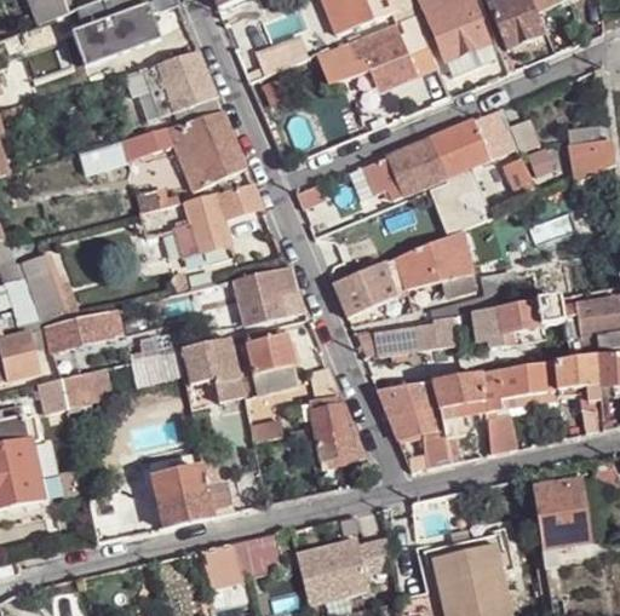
[(29,0),(38,22),(62,13),(68,11),(63,0),(29,0)]
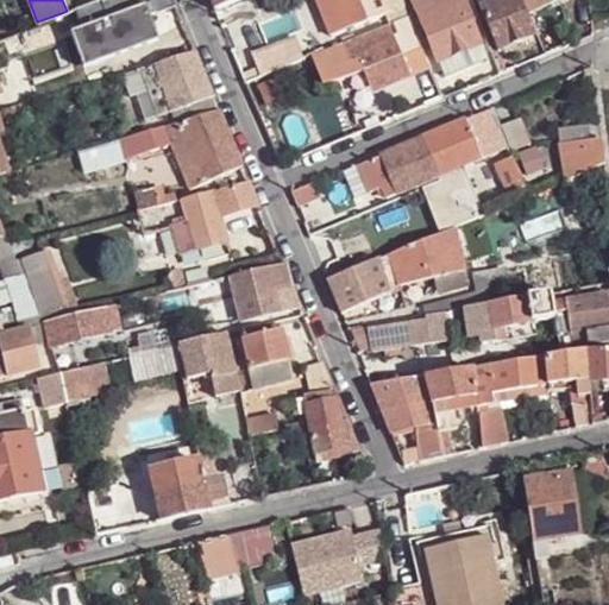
[(174,5),(171,0),(93,0),(67,11),(61,13),(83,69),(158,41),(148,16),(174,5)]
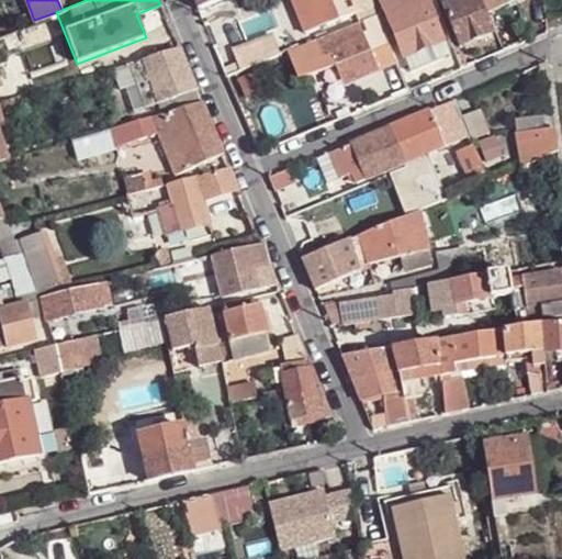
[(290,0),(303,32),(327,21),(318,0),(290,0)]
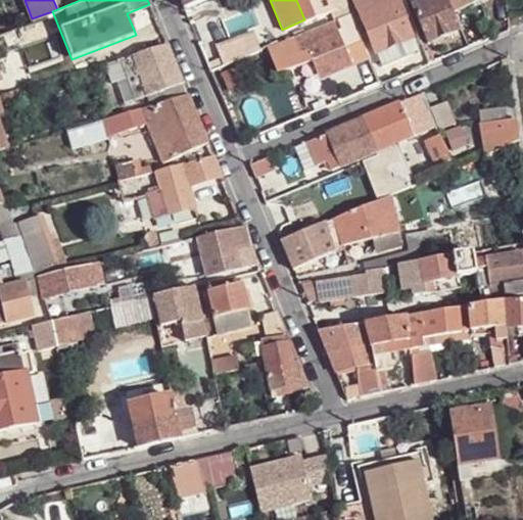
[(296,0),(304,19),(331,8),(328,0),(296,0)]
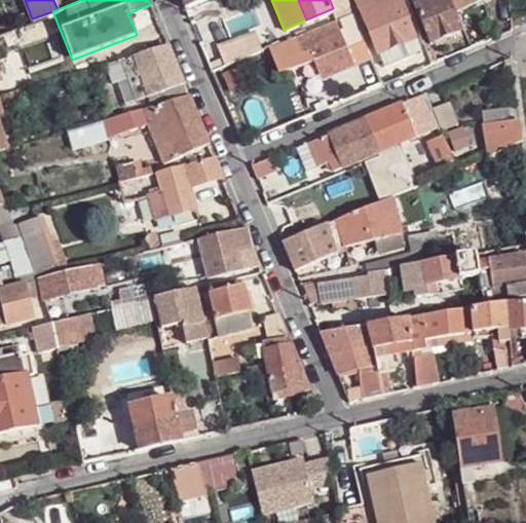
[(330,0),(333,8),(337,19),(341,16),(351,11),(347,0),(330,0)]
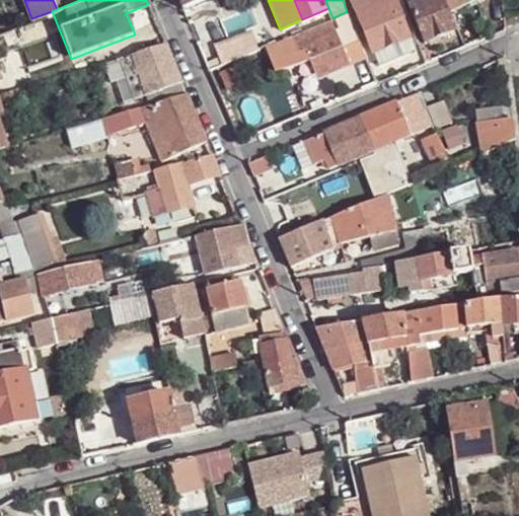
[(350,0),(371,50),(406,34),(391,0),(350,0)]
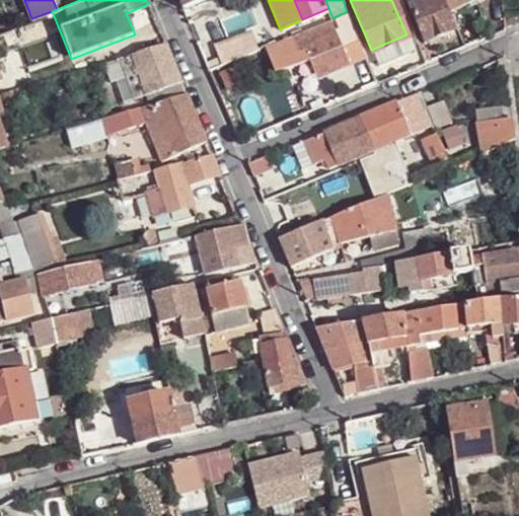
[(420,0),(409,5),(423,41),(452,28),(439,0),(420,0)]
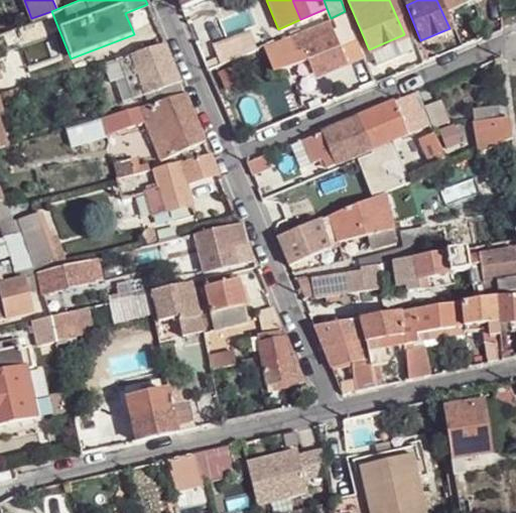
[(446,0),(454,15),(487,2),(486,0),(446,0)]
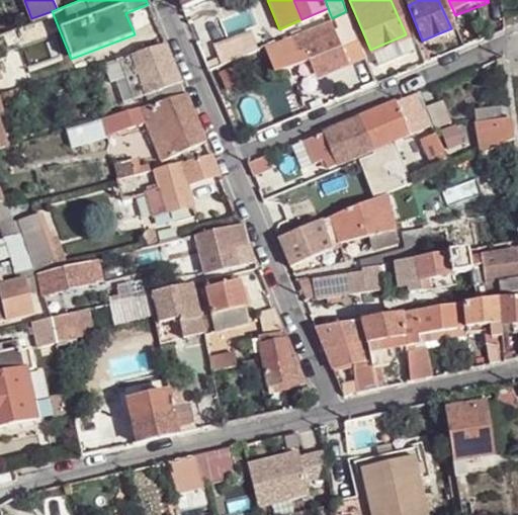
[(273,41),(263,46),(274,72),(308,59),(311,68),(324,63),(327,70),(364,55),(354,30),(346,11),(336,16),(332,18),(329,19),(290,34),(280,38),(274,40),(273,41)]
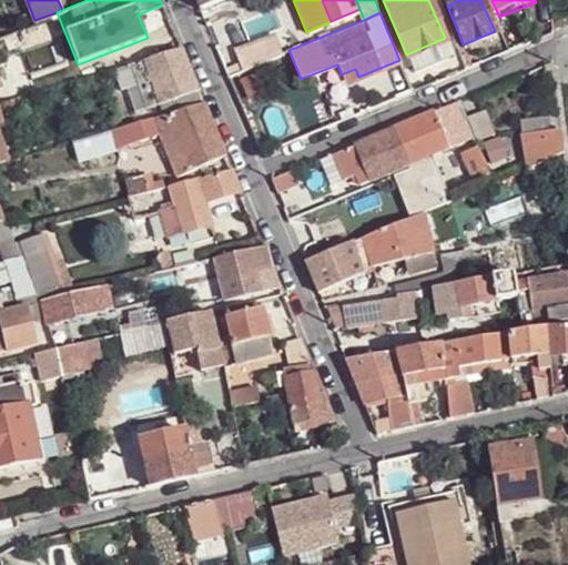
[(288,50),(300,46),(294,31),(293,28),(264,39),(270,58),(288,50)]
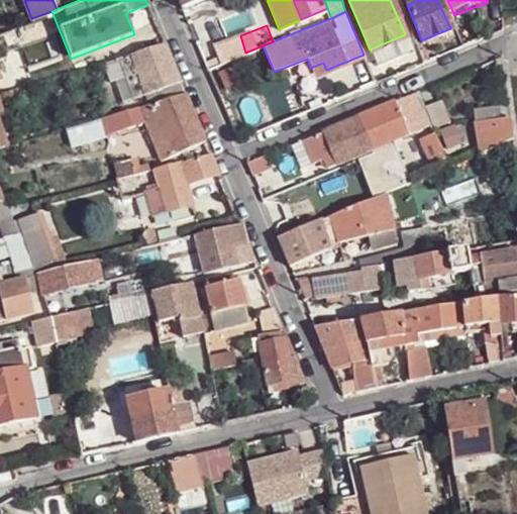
[(274,40),(280,38),(275,25),(268,28),(273,41),(274,40)]
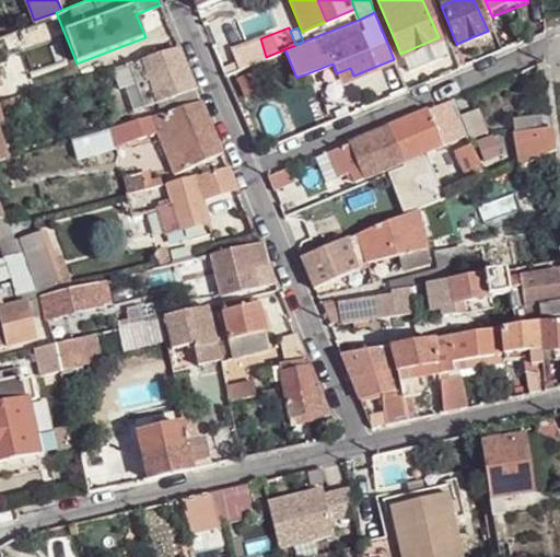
[(231,47),(240,68),(266,57),(260,38),(258,36),(231,47)]
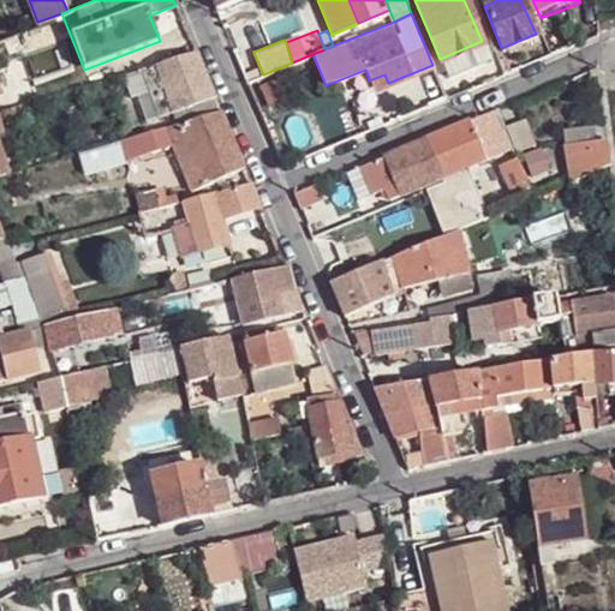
[(489,58),(482,41),(440,59),(447,76),(489,58)]
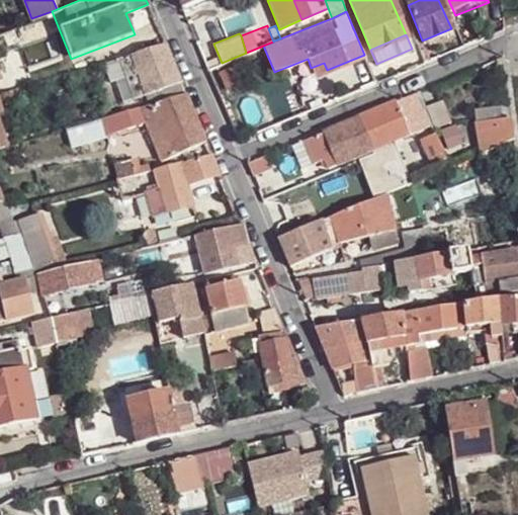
[(185,92),(180,81),(164,43),(148,48),(132,54),(131,54),(145,92),(148,103),(185,92)]
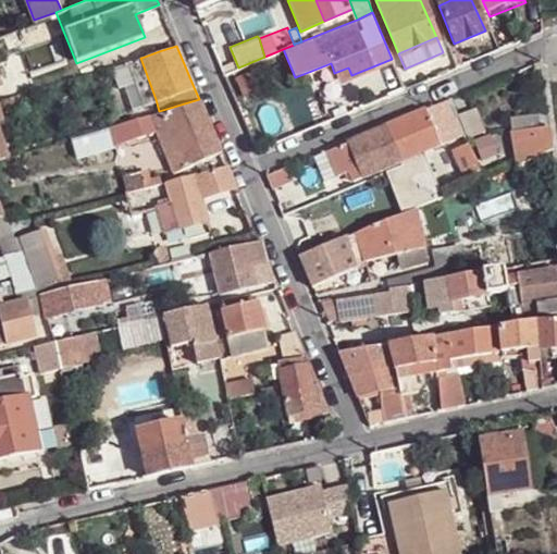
[(461,62),(456,49),(450,51),(455,64),(461,62)]
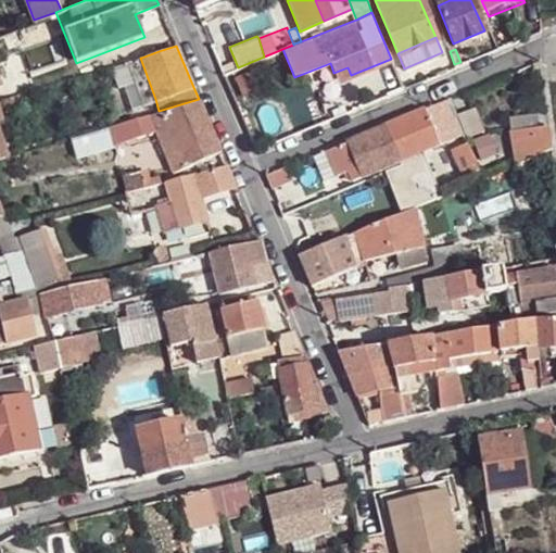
[(143,103),(155,99),(140,58),(128,61),(131,68),(123,72),(134,107),(143,103)]
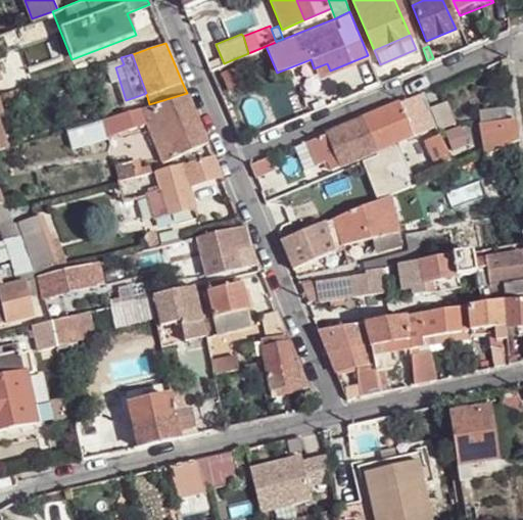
[(121,57),(106,62),(108,69),(115,67),(124,64),(121,57)]
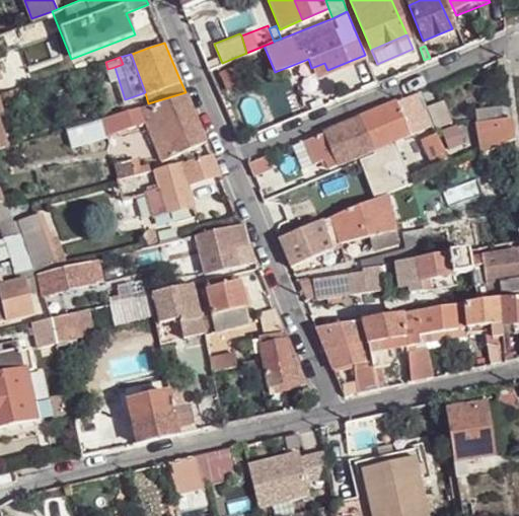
[(84,71),(68,77),(70,83),(86,78),(84,71)]
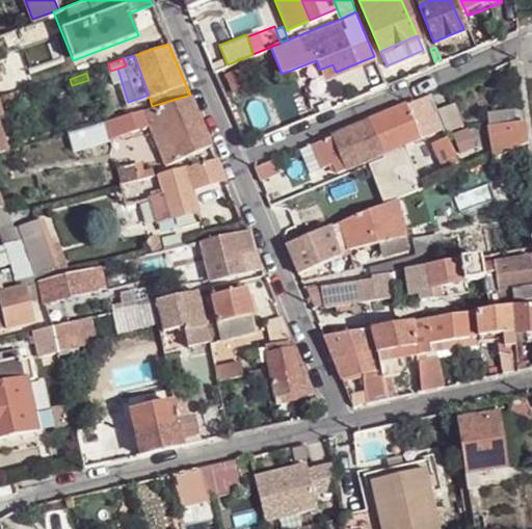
[(16,90),(3,94),(5,102),(6,105),(20,101),(16,90)]
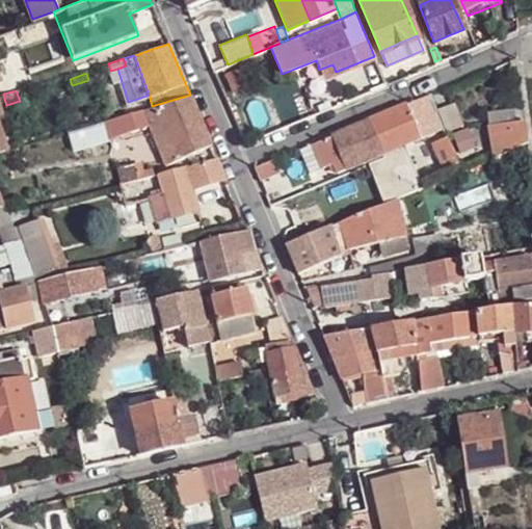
[(440,122),(428,94),(367,120),(381,152),(382,156),(369,162),(384,201),(421,185),(406,147),(429,137),(426,127),(440,122)]
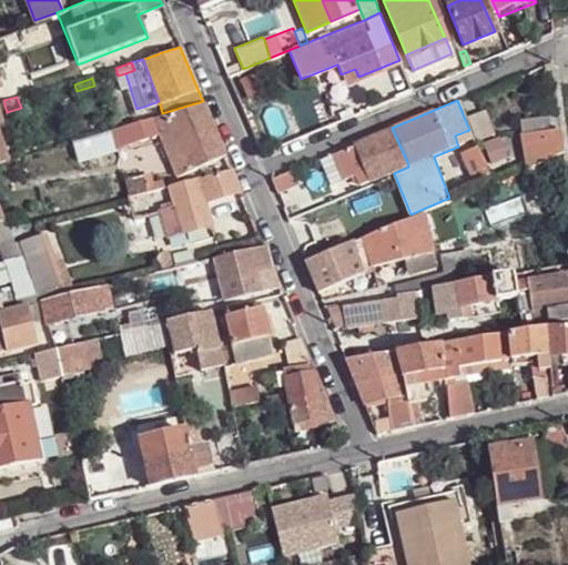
[(162,113),(105,130),(111,143),(111,148),(158,133),(176,174),(224,153),(203,101),(162,113)]
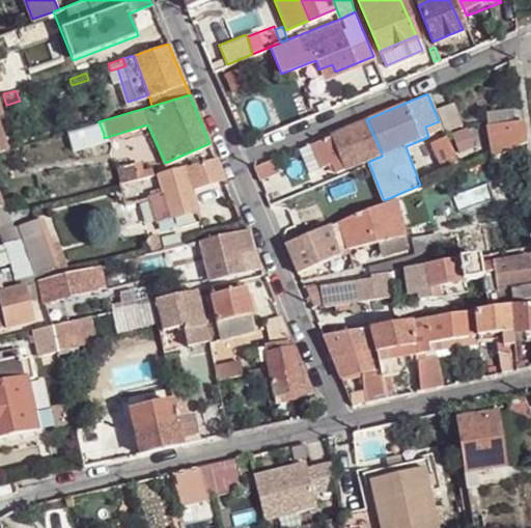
[(460,128),(449,101),(437,107),(447,133),(451,132),(460,128)]
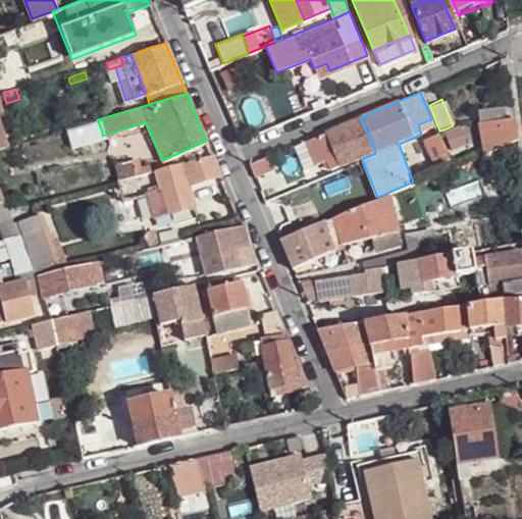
[(477,107),(483,151),(516,138),(512,104),(477,107)]
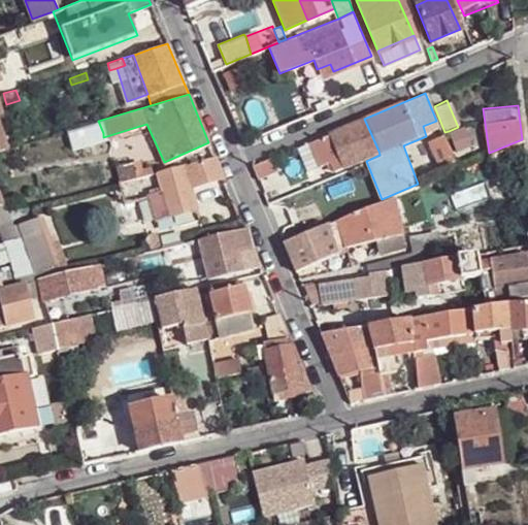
[(364,119),(296,146),(305,171),(329,161),(333,170),(378,151),(364,119)]
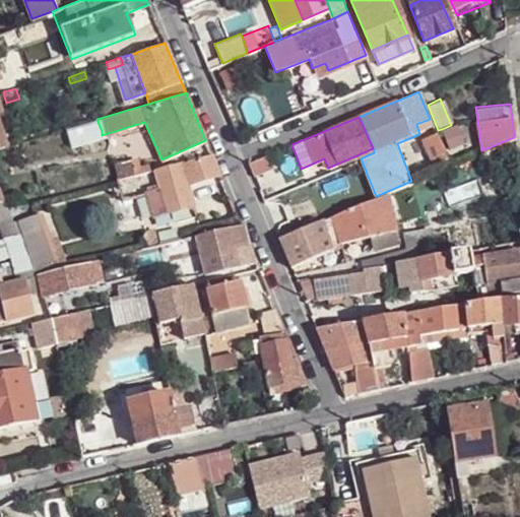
[(102,131),(96,119),(66,127),(70,140),(102,131)]
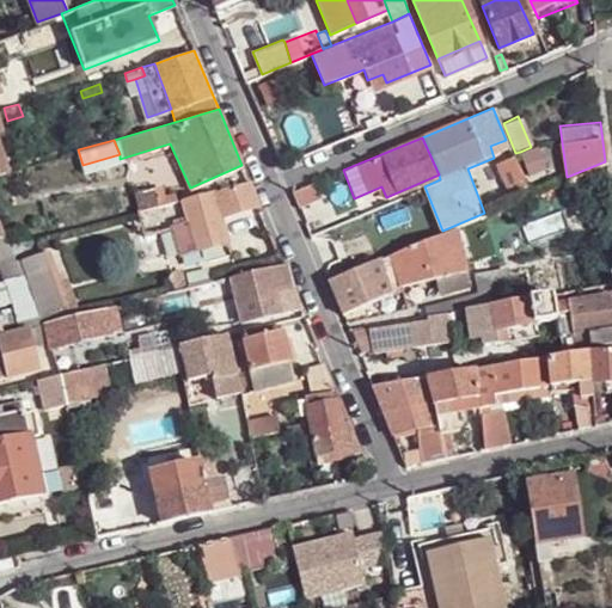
[(531,147),(520,152),(533,183),(551,176),(538,145),(531,147)]
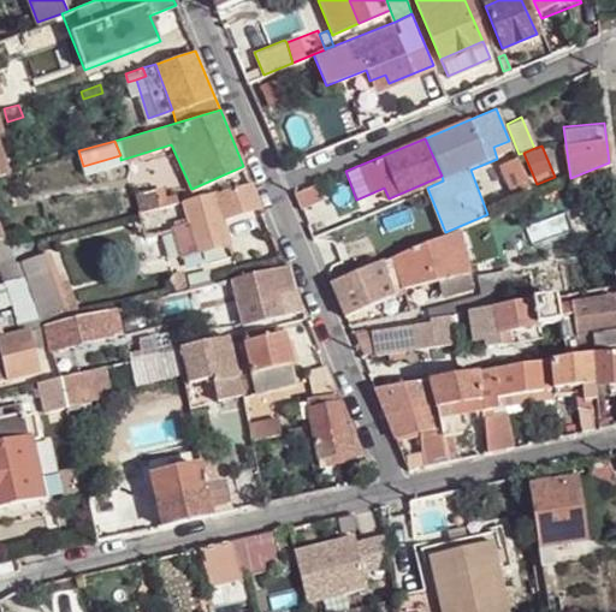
[(214,191),(220,215),(259,205),(249,182),(214,191)]
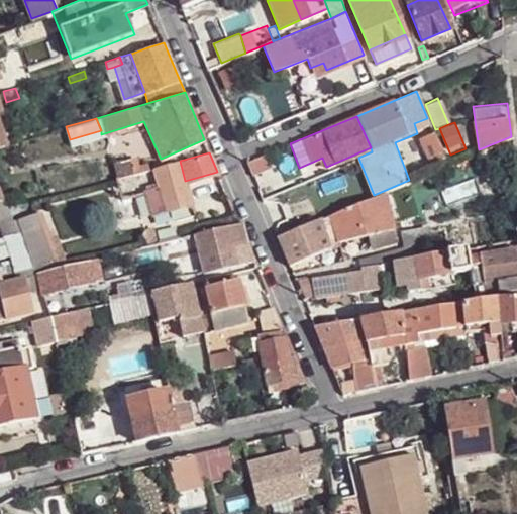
[(267,153),(247,161),(252,173),(271,165),(267,153)]
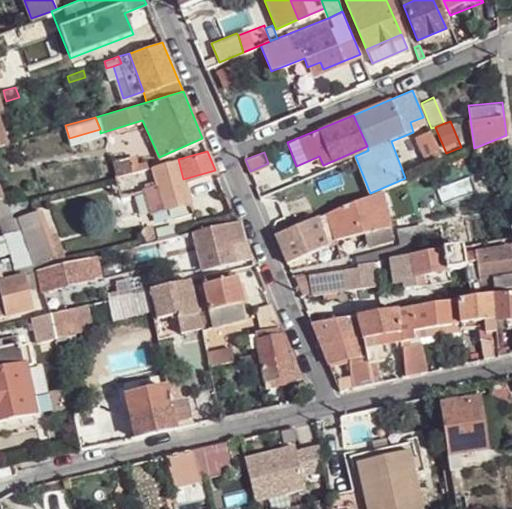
[(112,159),(116,176),(133,171),(129,155),(112,159)]
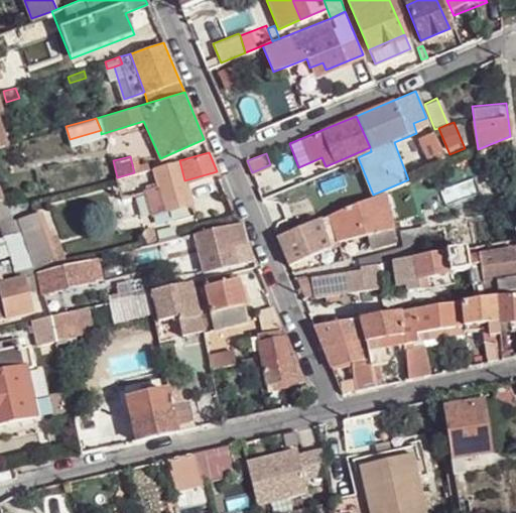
[(157,186),(161,207),(188,201),(184,180),(179,160),(152,168),(157,186)]
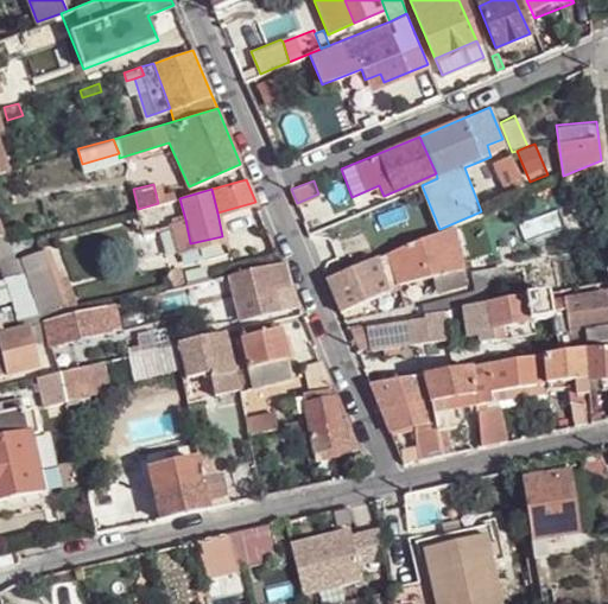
[(190,243),(185,220),(169,223),(175,247),(190,243)]
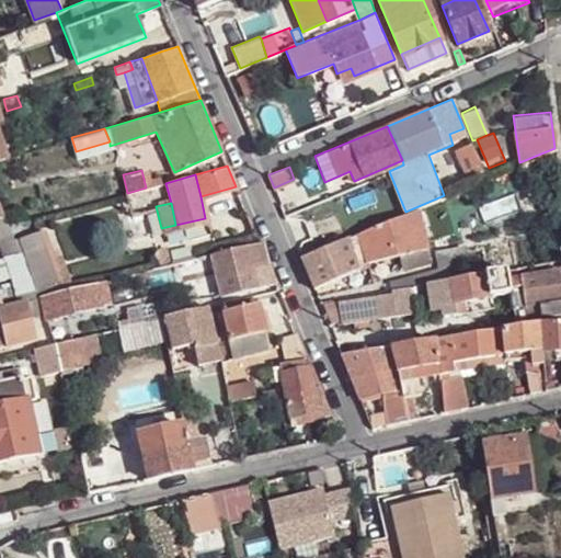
[(403,252),(426,247),(415,209),(358,232),(367,261),(403,252)]
